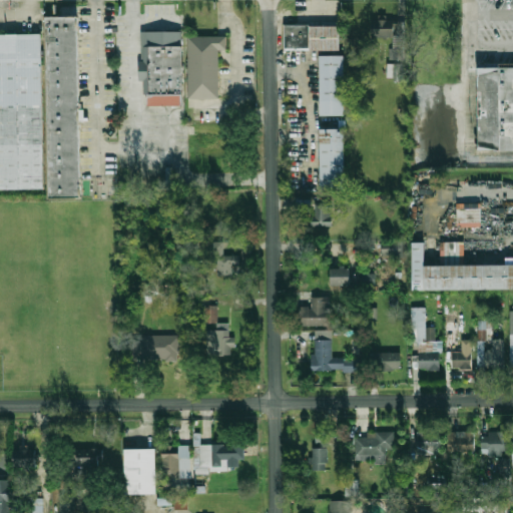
[(47,17),(78,17),(81,196),(50,197),(47,17)]
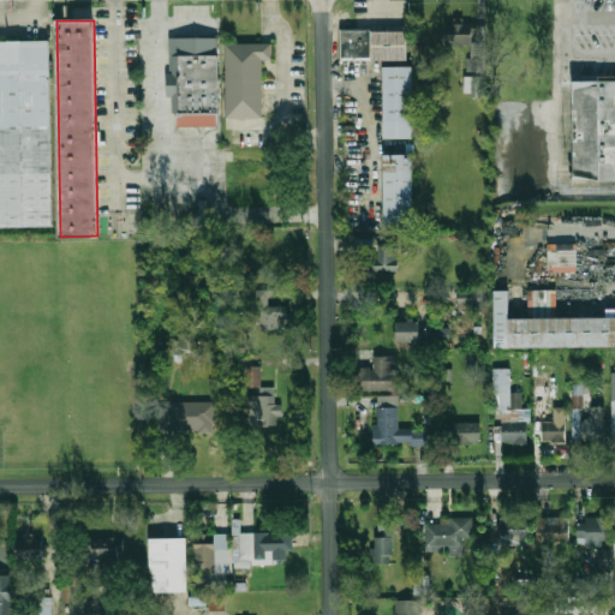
[(410,25),(410,55),(344,57),(344,24),(374,23),(374,25),(410,25)]
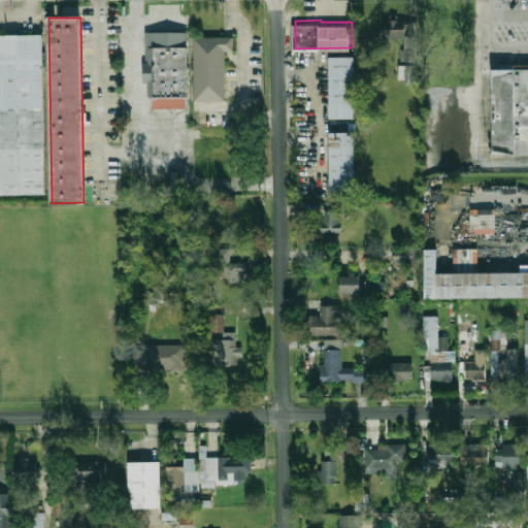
[(383,38),(403,38),(404,50),(400,51),(400,62),(417,61),(417,21),(382,21),(383,38)]
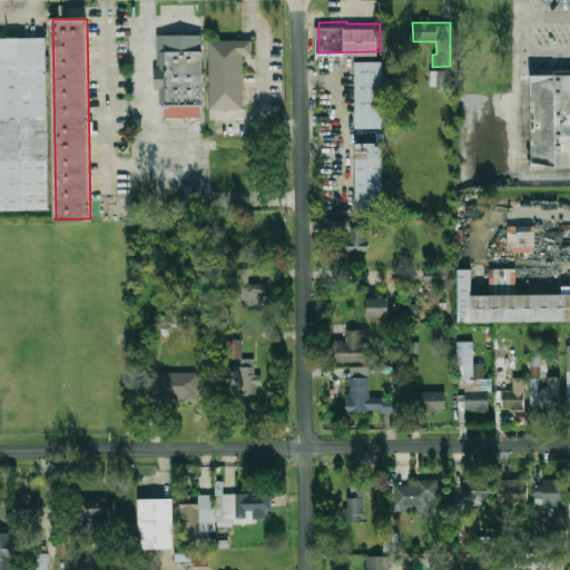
[(159,35),(161,105),(180,104),(180,116),(206,116),(204,33),(159,35)]
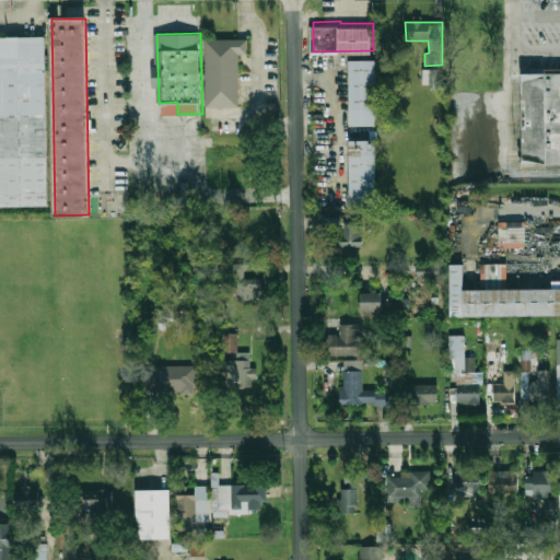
[(0,37),(45,37),(47,205),(0,205),(0,37)]
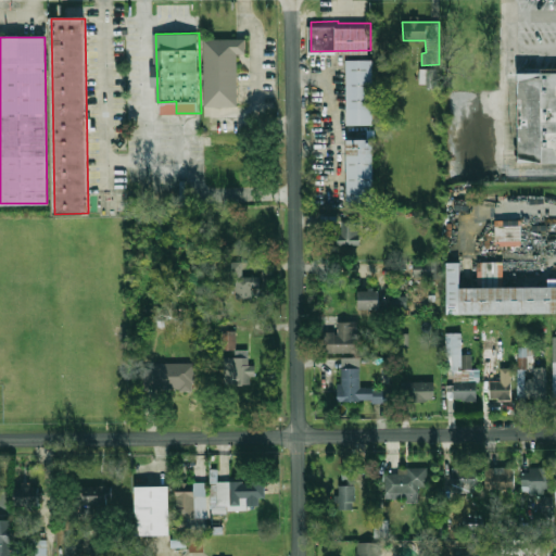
[(205,106),(239,106),(239,53),(247,53),(247,40),(205,40),(205,106)]
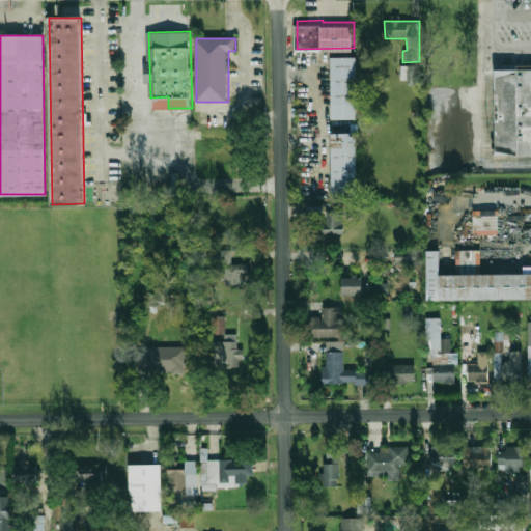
[(333,53),(358,53),(358,115),(333,115),(333,53)]
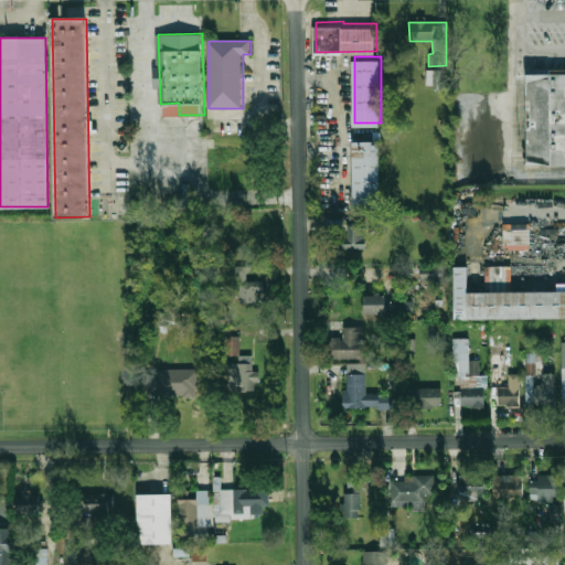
[(426,87),(443,87),(443,70),(426,70),(426,87)]
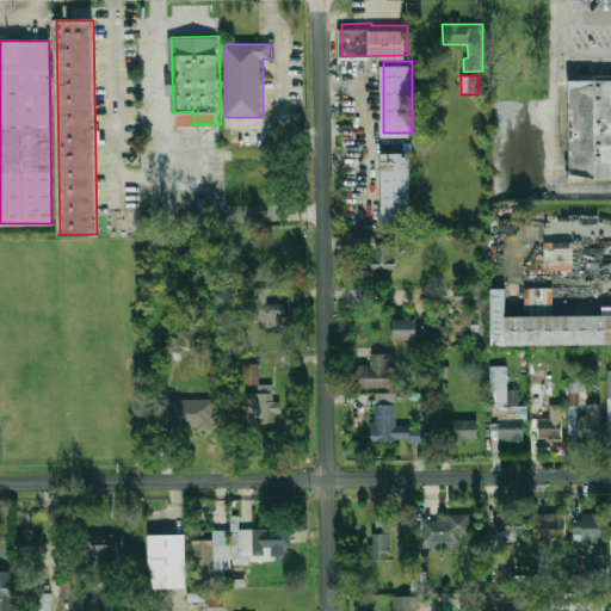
[(571,80),(610,79),(610,178),(571,178),(571,80)]
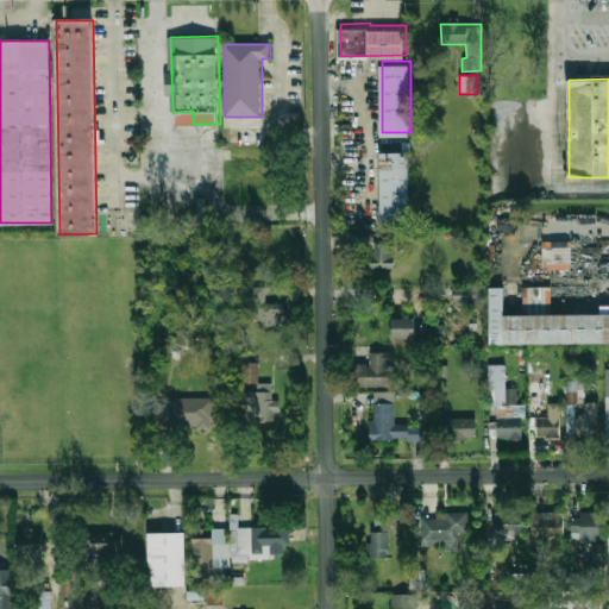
[(383,149),(412,149),(412,220),(383,220),(383,149)]
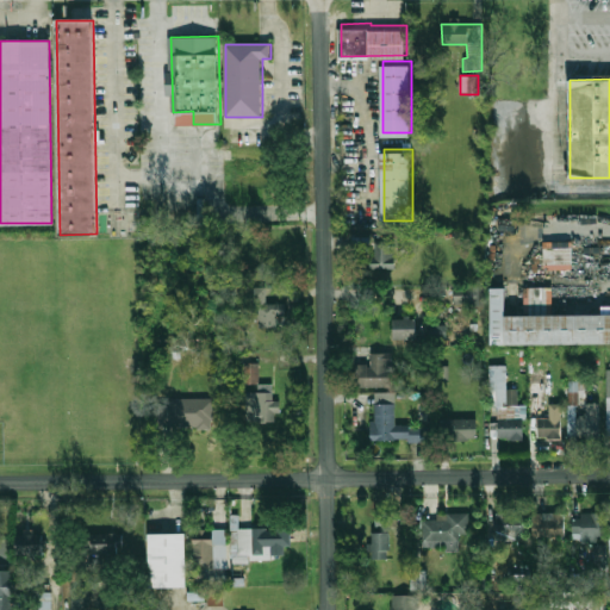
[(394,271),(394,238),(371,238),(372,272),(394,271)]
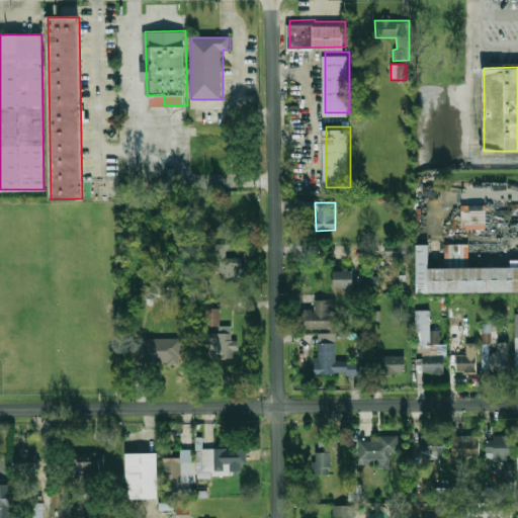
[(485,204),(461,205),(461,229),(486,229),(485,204)]
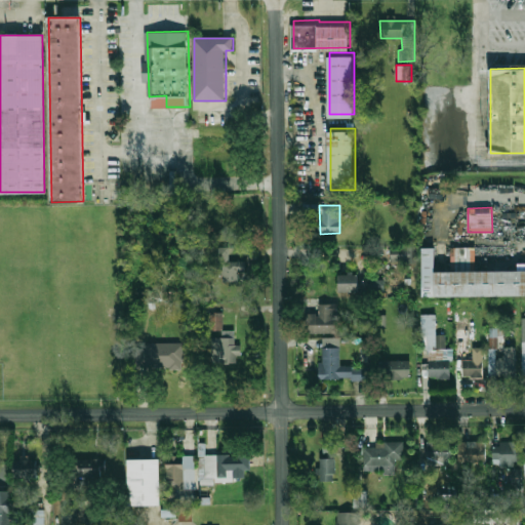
[(449,271),(449,246),(473,246),(474,271),(449,271)]
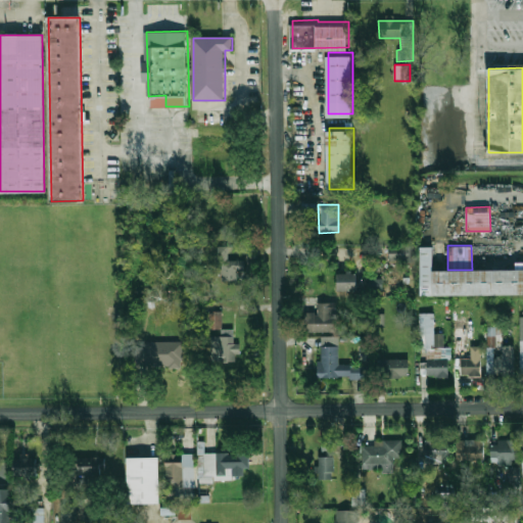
[(222,280),(238,280),(238,262),(228,262),(228,246),(214,246),(214,260),(222,260),(222,280)]
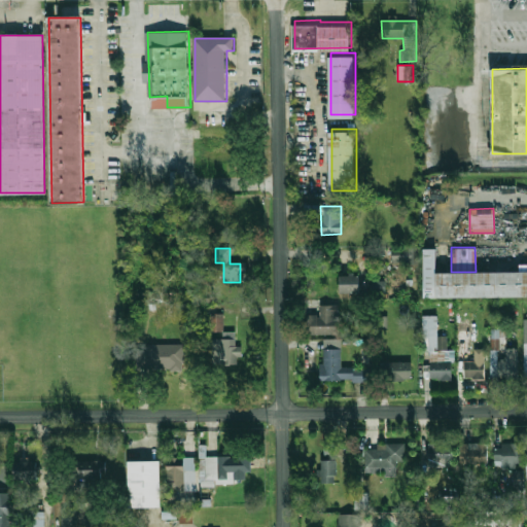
[(414,248),(392,248),(393,261),(414,261),(414,248)]
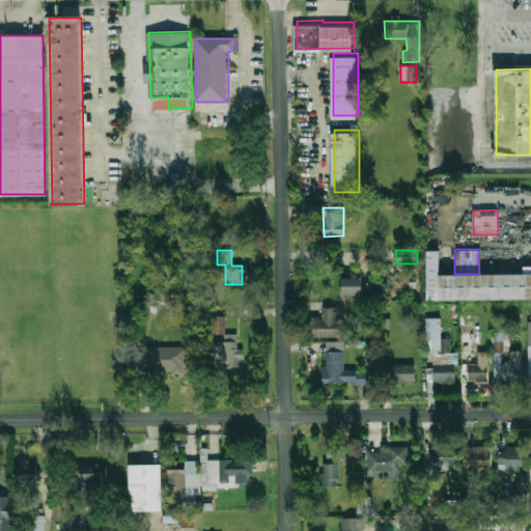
[(530,298),(424,300),(424,251),(438,250),(438,274),(454,274),(479,274),(522,273),(530,273),(530,298)]
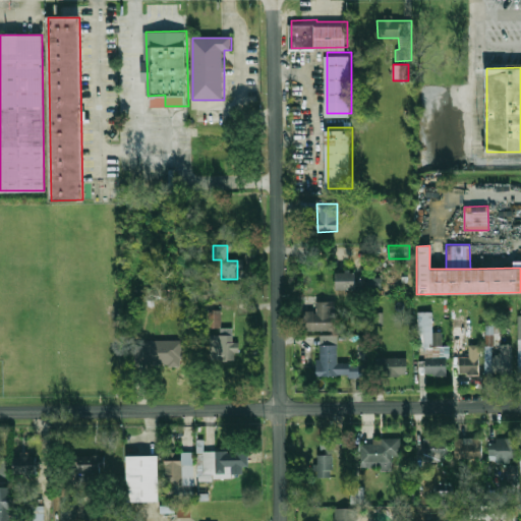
[(364,269),(379,270),(380,259),(364,258),(364,269)]
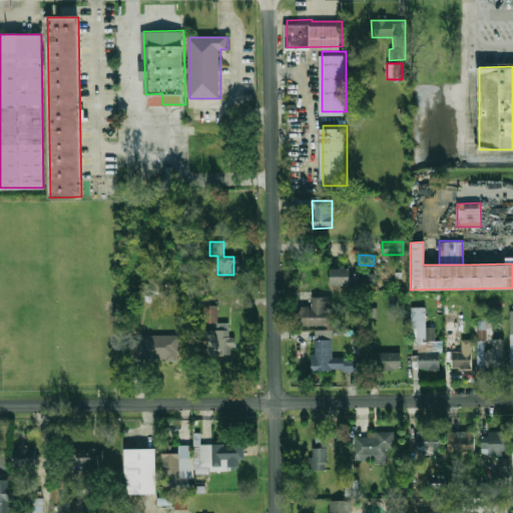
[(332,286),(352,286),(352,268),(332,268),(332,286)]
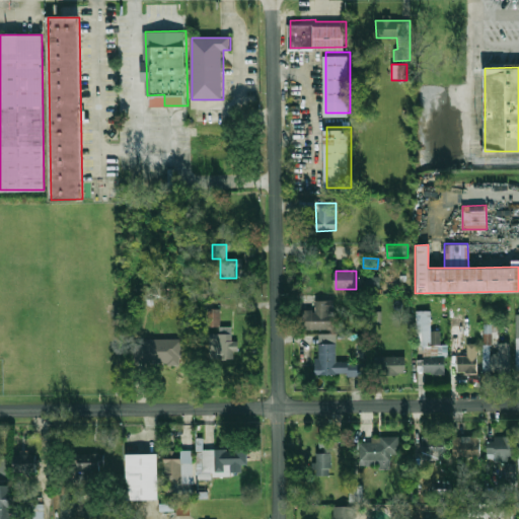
[(302,311),(302,329),(334,329),(334,300),(315,300),(315,311),(302,311)]
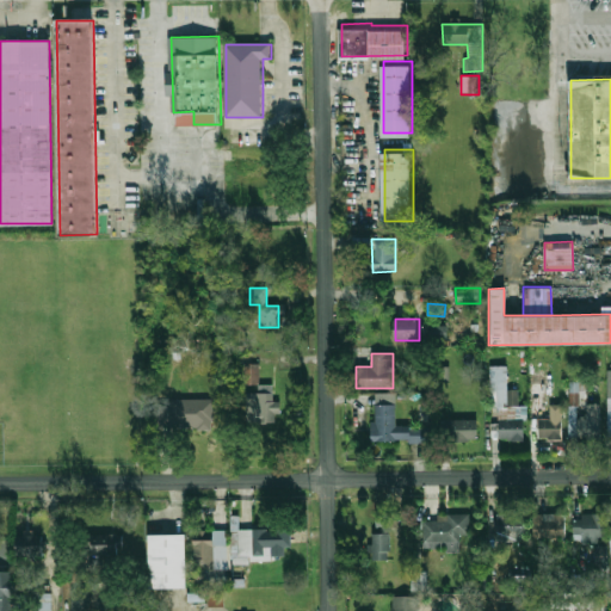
[(507,365),(489,366),(491,408),(498,408),(499,440),(525,439),(524,406),(519,406),(518,389),(507,389),(507,365)]
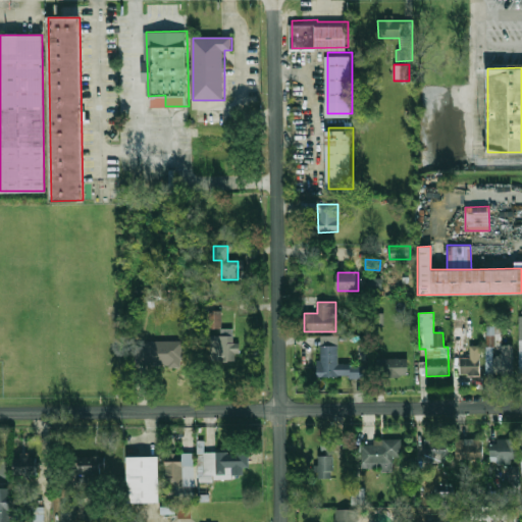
[(454,340),(466,338),(465,319),(453,319),(454,340)]
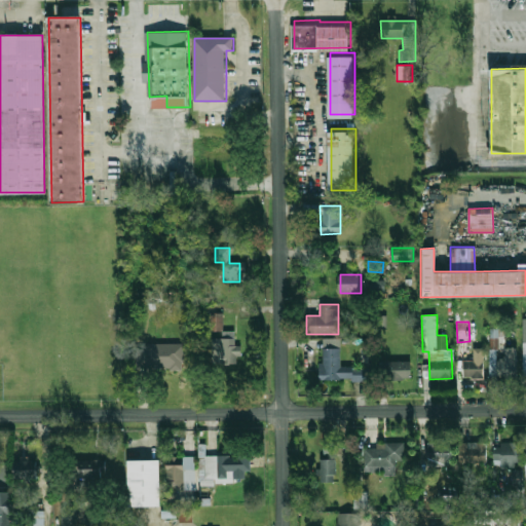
[(504,328),(490,328),(491,349),(505,349),(505,359),(495,359),(495,376),(518,376),(518,347),(504,347),(504,328)]
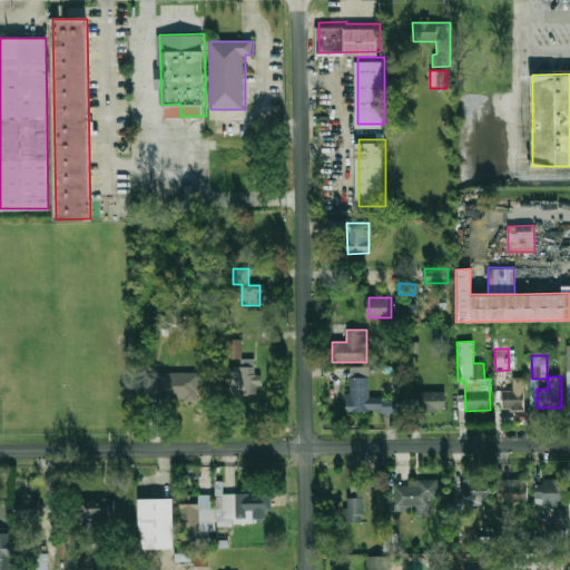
[(241,365),(231,365),(231,394),(258,394),(258,359),(241,359),(241,365)]
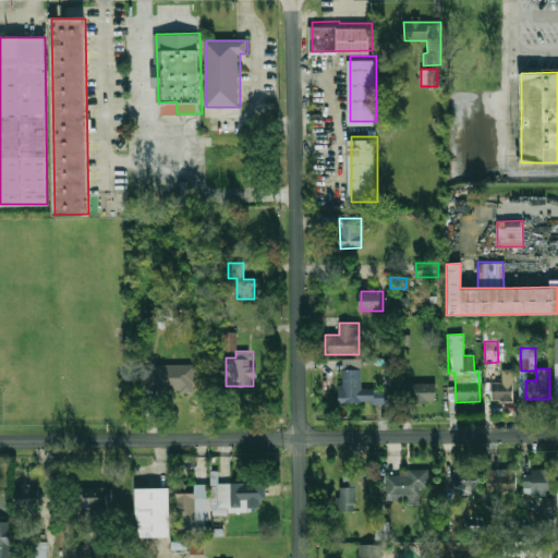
[(194,364),(152,364),(152,390),(194,391),(194,364)]
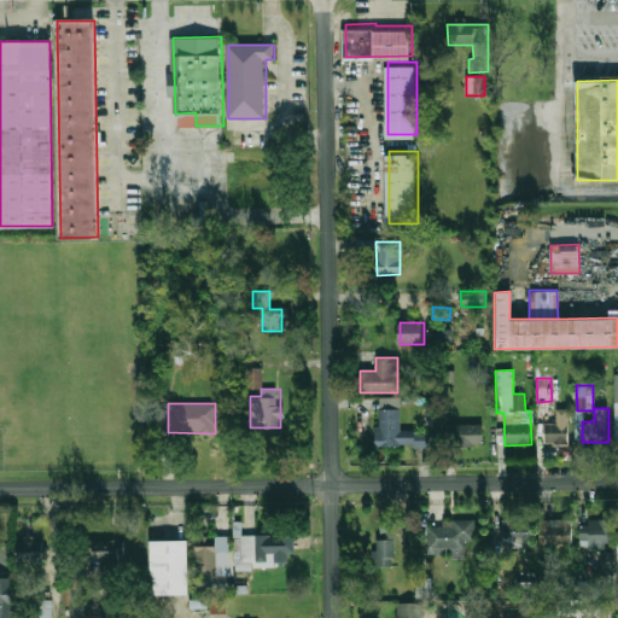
[(439,431),(400,431),(400,409),(378,409),(378,447),(439,447),(439,431)]
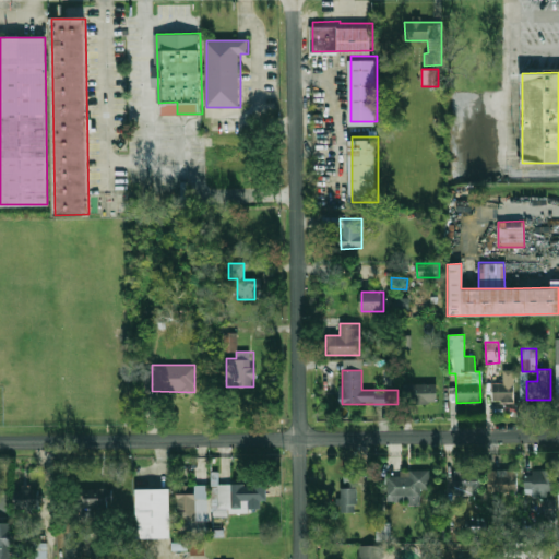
[(404,383),(404,404),(438,404),(438,383),(404,383)]
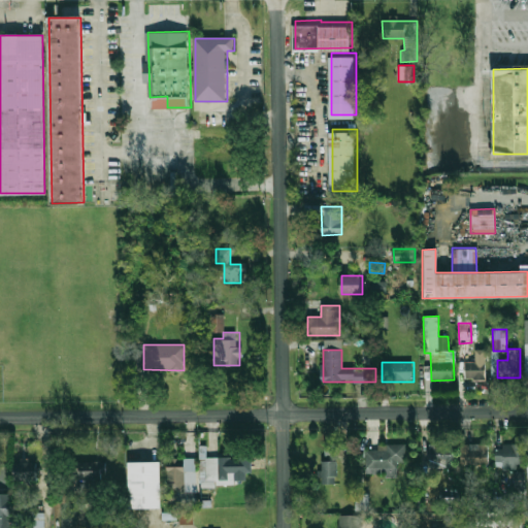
[(465,380),(486,380),(486,362),(465,362),(465,380)]
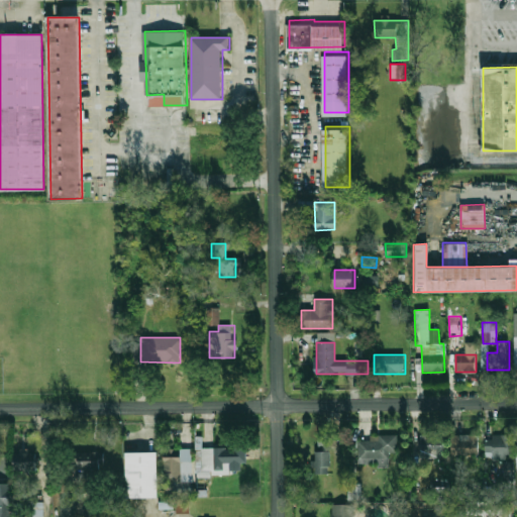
[(421,434),(421,458),(445,458),(445,434),(421,434)]
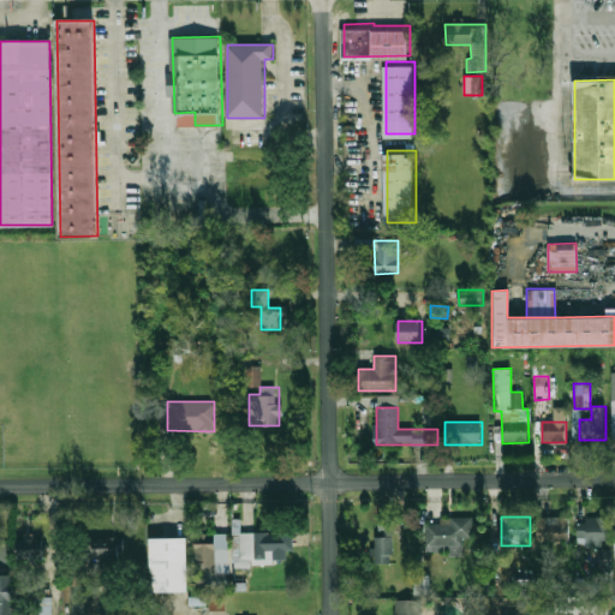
[(538,543),(569,543),(569,518),(538,518),(538,543)]
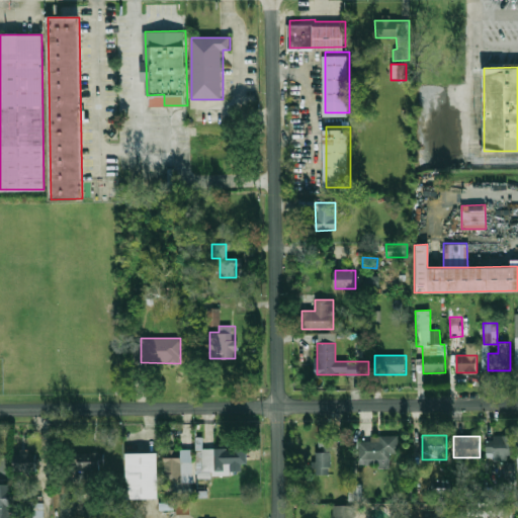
[(488,460),(512,460),(512,436),(488,436),(488,460)]
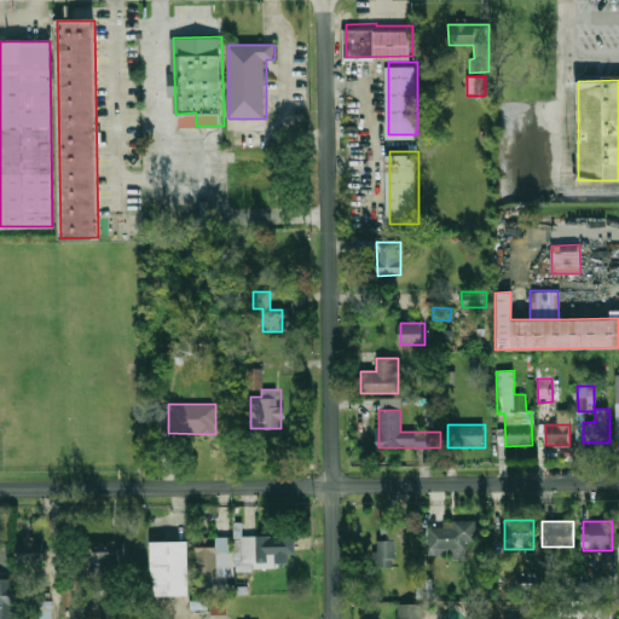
[(476,541),(476,522),(429,522),(429,557),(467,556),(466,541),(476,541)]
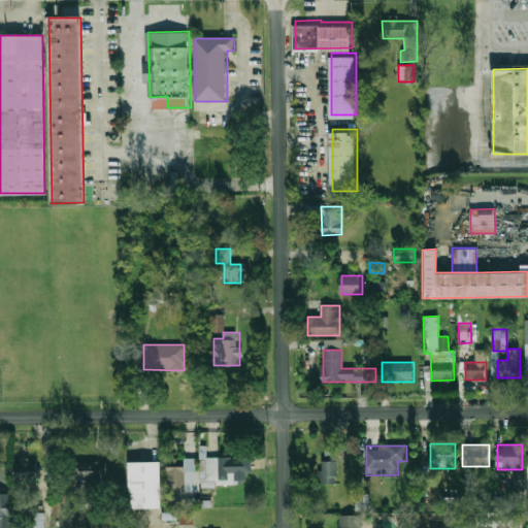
[(322,484),(338,484),(338,449),(322,449),(322,484)]
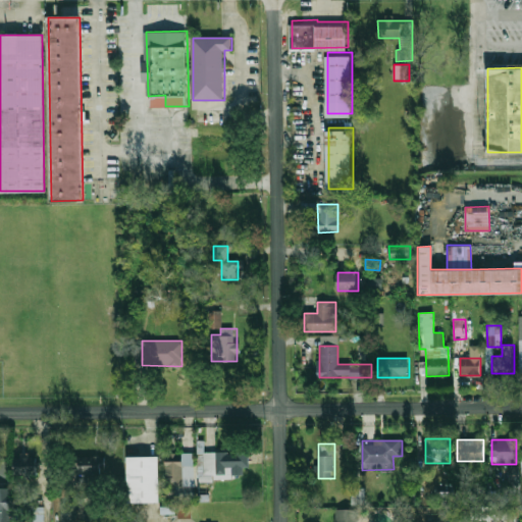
[(244,452),(200,452),(200,479),(232,479),(232,468),(244,468),(244,452)]
